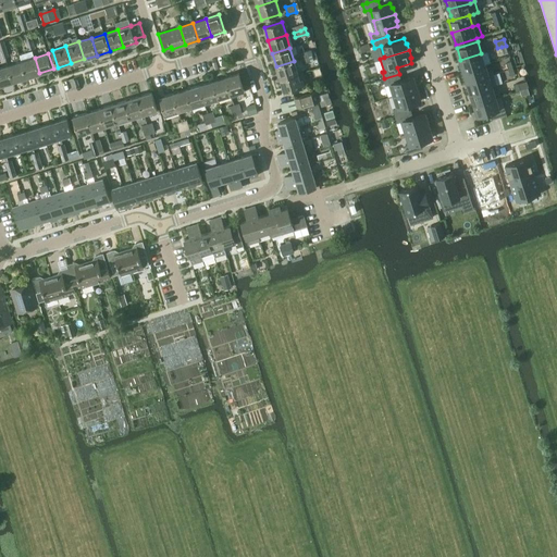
[(481,53),(460,60),(463,71),(484,64),(481,53)]
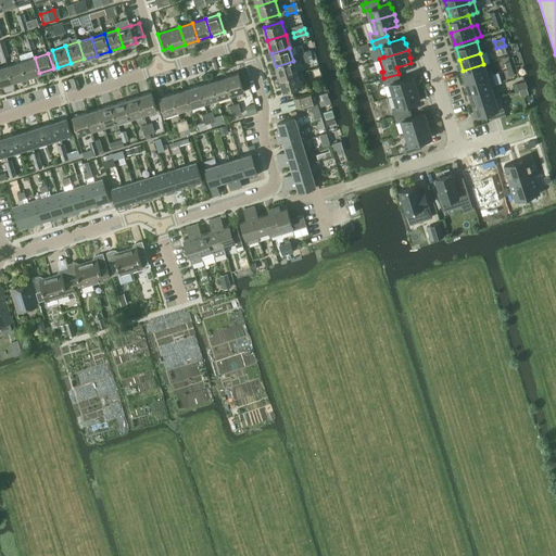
[(39,73),(35,58),(22,61),(26,77),(39,73)]
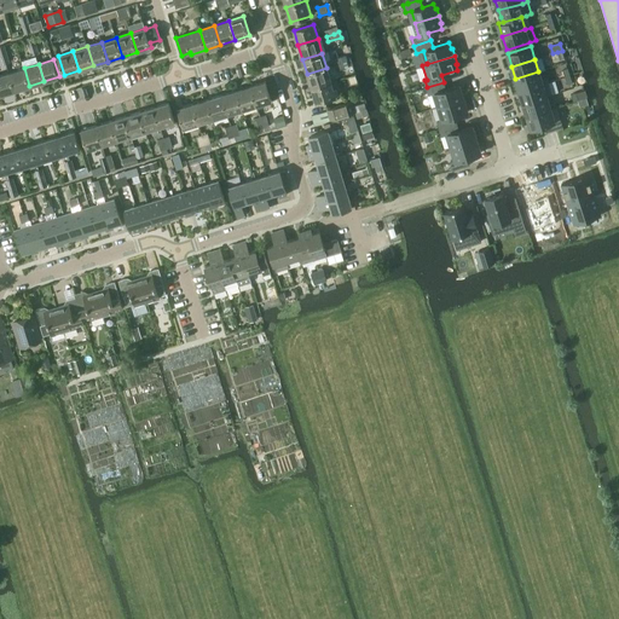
[(24,68),(9,73),(15,90),(29,86),(24,68)]
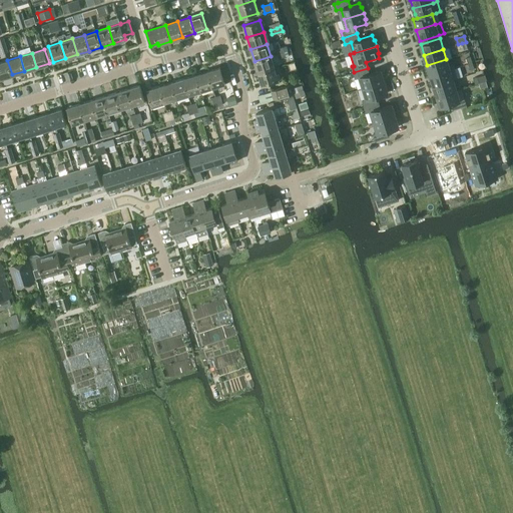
[(275,68),(271,56),(254,61),(259,73),(275,68)]
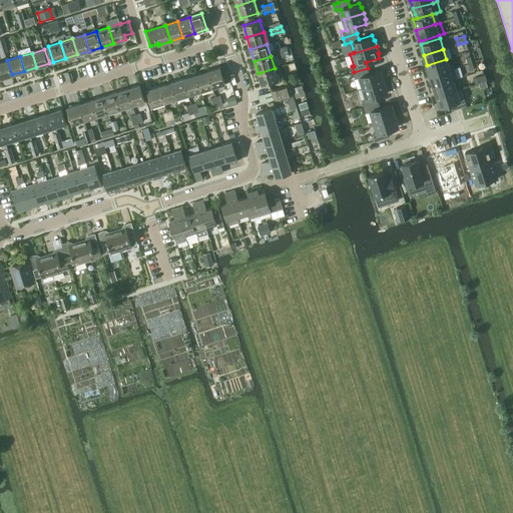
[(446,59),(427,65),(429,72),(431,76),(450,69),(454,68),(453,64),(448,66),(446,59)]
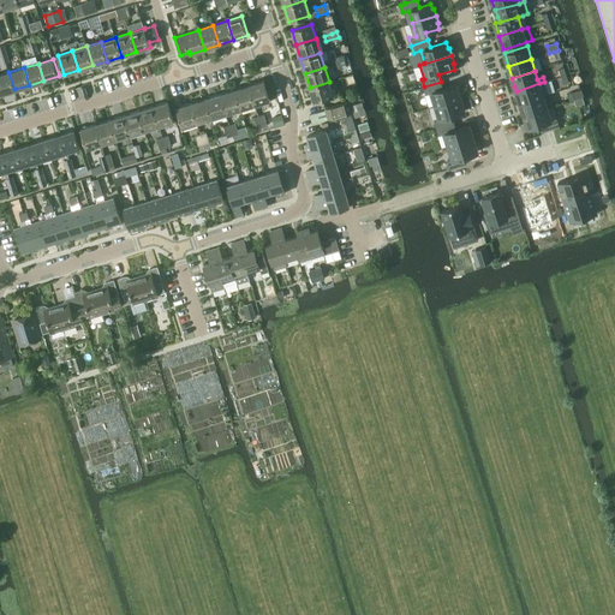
[(0,94),(15,89),(9,72),(0,75),(0,94)]
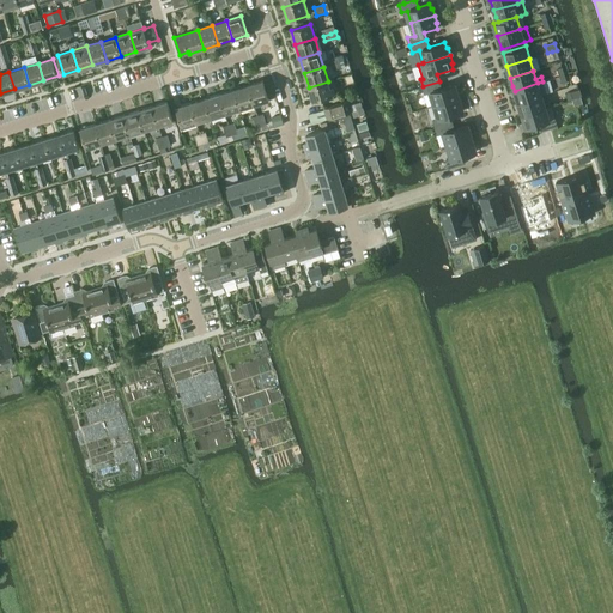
[(248,85),(254,104),(269,101),(268,99),(265,85),(262,80),(248,85)]
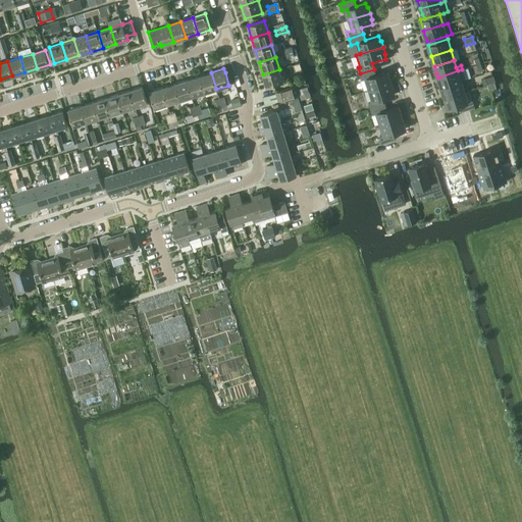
[(279,69),(263,74),(267,87),(283,82),(286,81),(284,75),(281,76),(279,69)]
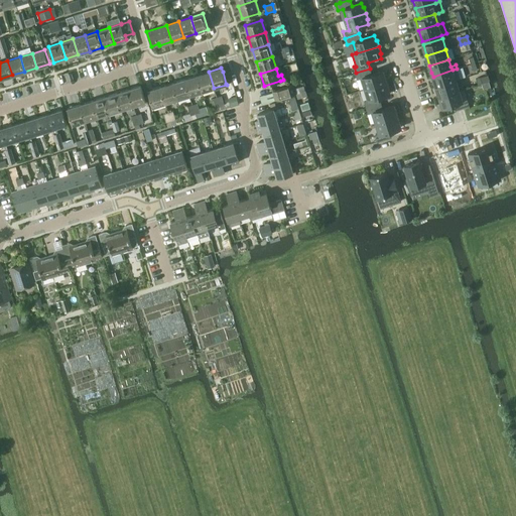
[(362,78),(366,89),(387,82),(385,76),(384,76),(382,71),(372,75),(370,69),(356,73),(358,79),(362,78)]
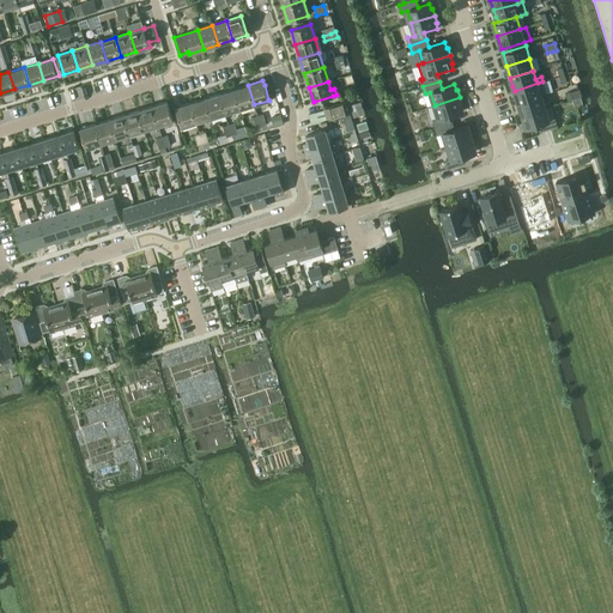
[(538,83),(515,91),(519,103),(546,93),(542,82),(538,83)]
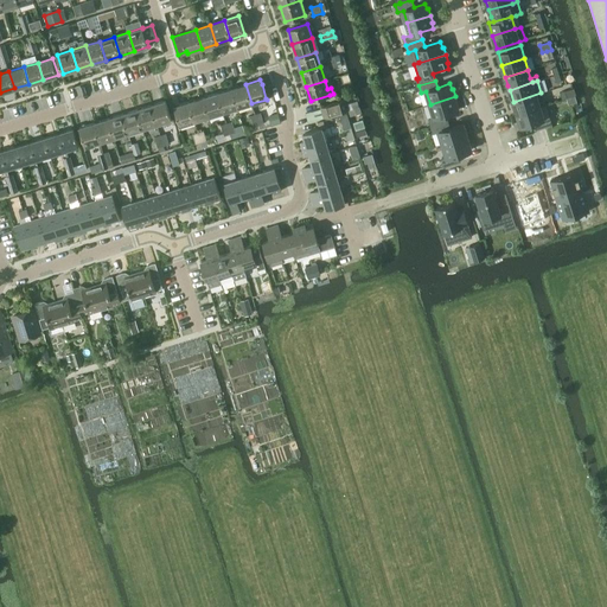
[(269,82),(262,84),(266,98),(274,96),(269,82)]
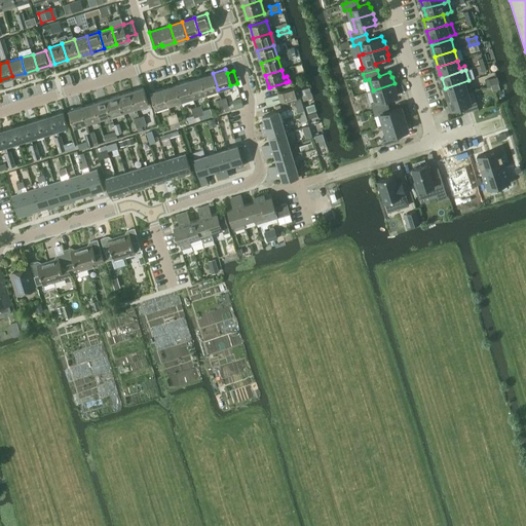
[(205,94),(218,89),(213,73),(200,77),(205,94)]
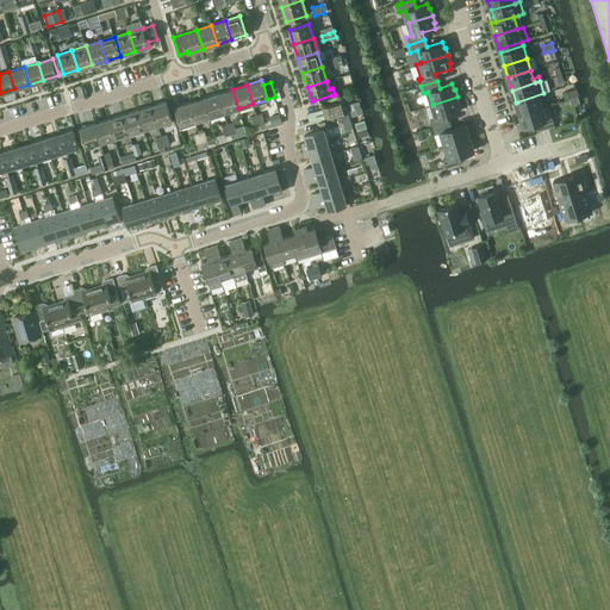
[(224,113),(238,109),(232,89),(218,93),(224,113)]
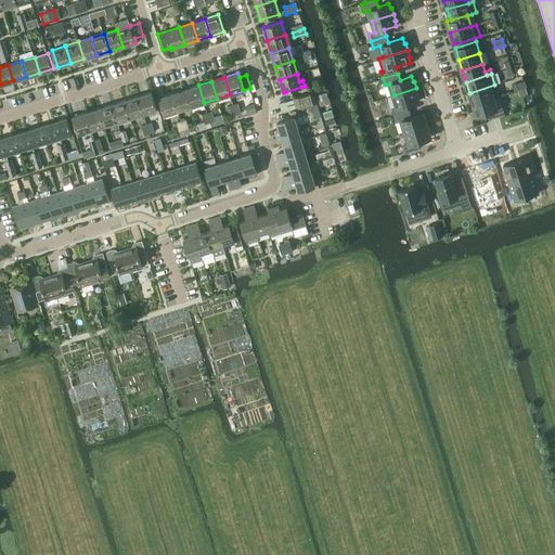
[(191,106),(204,103),(198,85),(185,89),(191,106)]
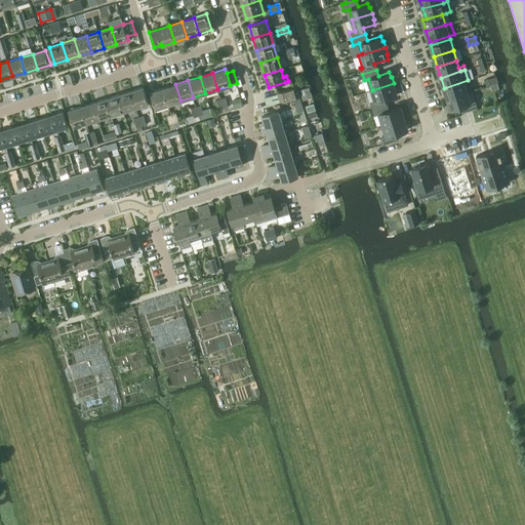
[(468,80),(444,88),(447,98),(472,91),(468,80)]
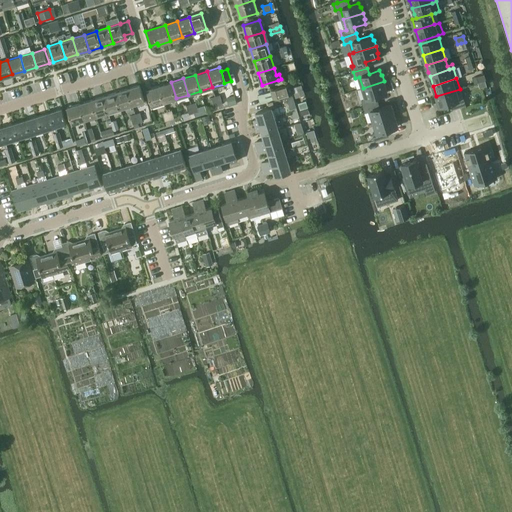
[(362,100),(364,106),(378,102),(376,96),(387,93),(385,88),(387,87),(384,81),(363,88),(366,99),(362,100)]
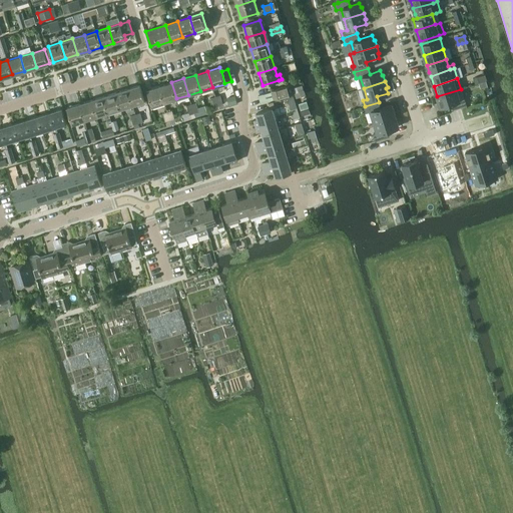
[(171,82),(159,86),(164,102),(176,98),(171,82)]
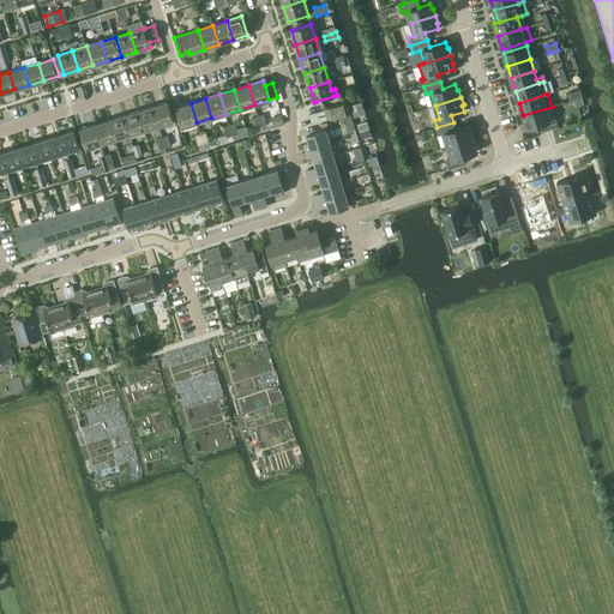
[(325,109),(327,119),(353,110),(350,101),(325,109)]
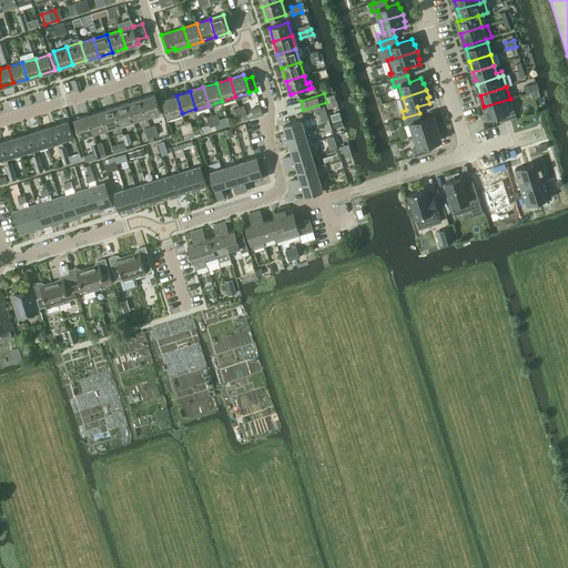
[(141,99),(146,117),(161,112),(155,94),(141,99)]
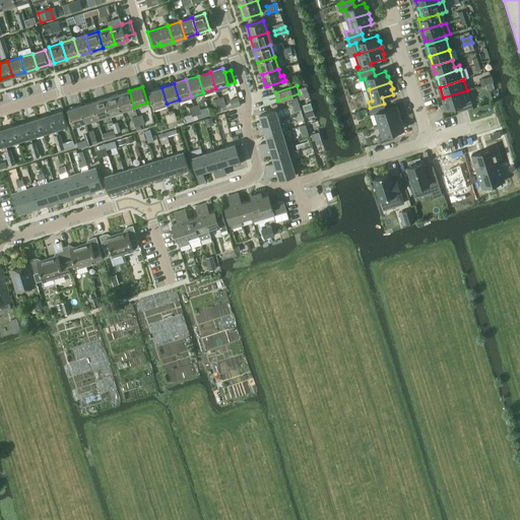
[(154,108),(167,104),(161,87),(149,91),(154,108)]
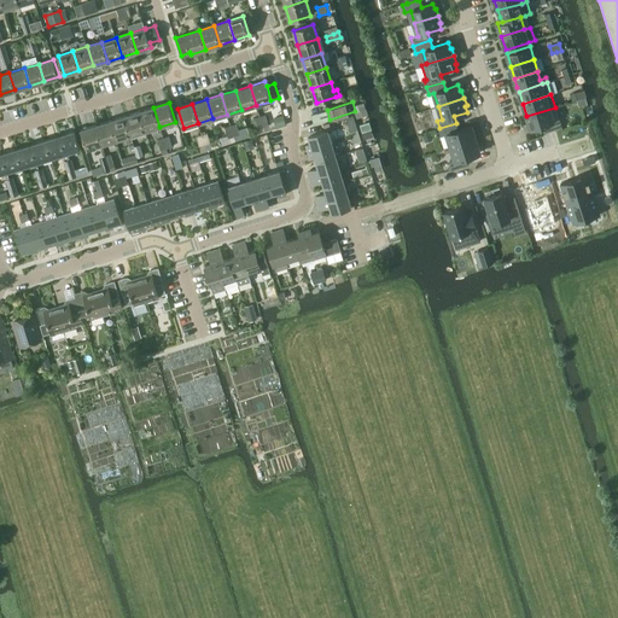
[(145,132),(159,127),(153,108),(139,111),(145,132)]
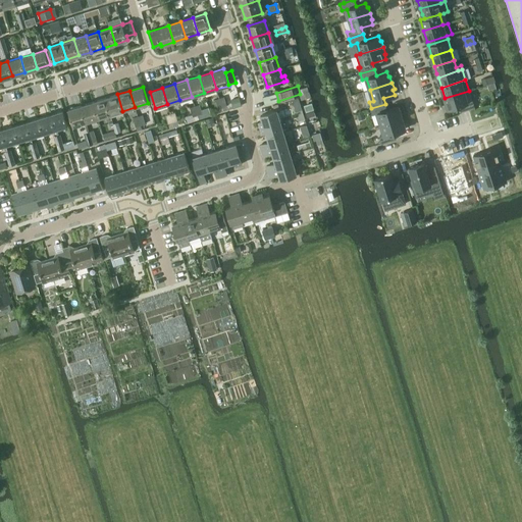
[(469,91),(445,98),(448,109),(458,106),(460,112),(474,107),(469,91)]
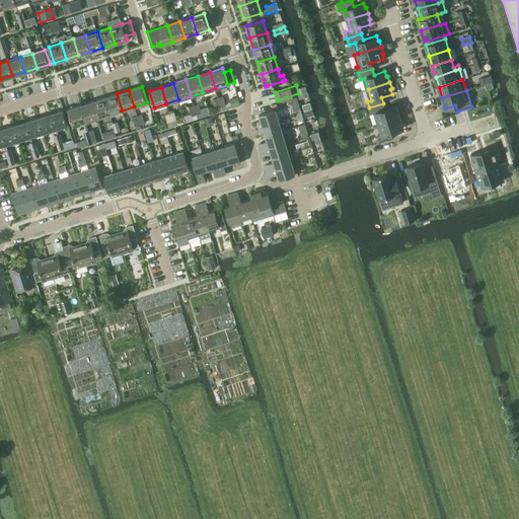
[(109,115),(122,110),(117,93),(104,97),(109,115)]
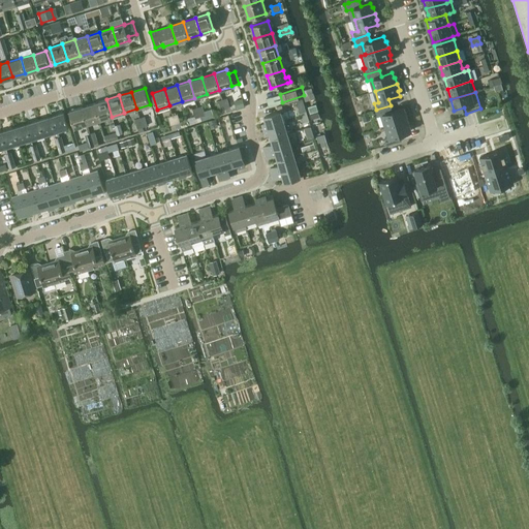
[(239,104),(236,105),(237,110),(245,107),(242,98),(238,99),(239,104)]
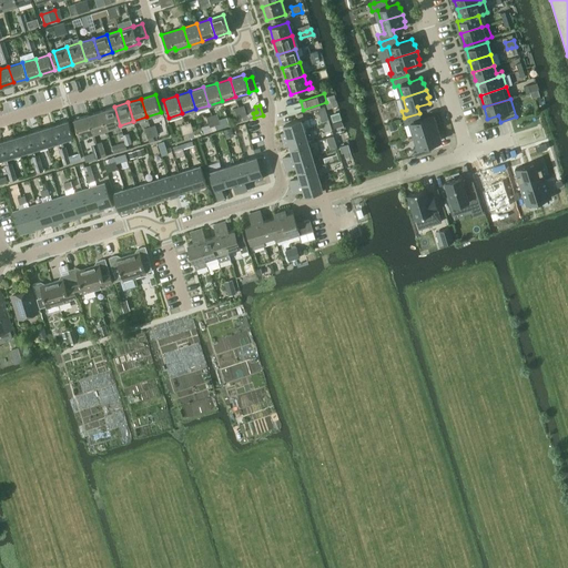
[(107,129),(120,125),(114,107),(101,111),(107,129)]
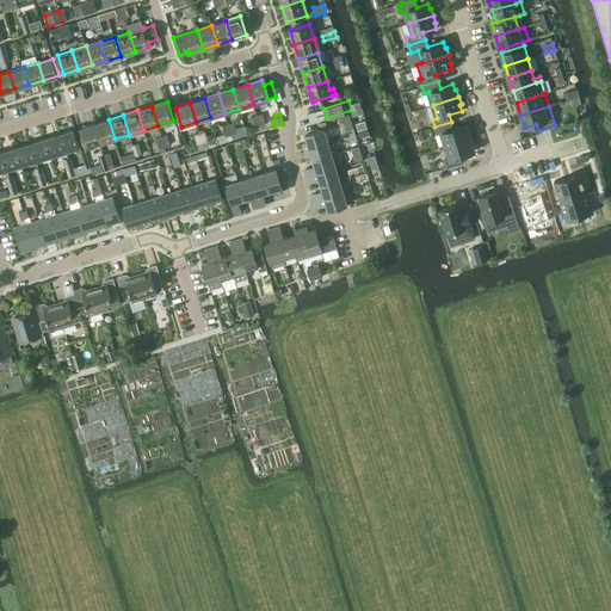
[(94,124),(100,143),(115,139),(109,119),(94,124)]
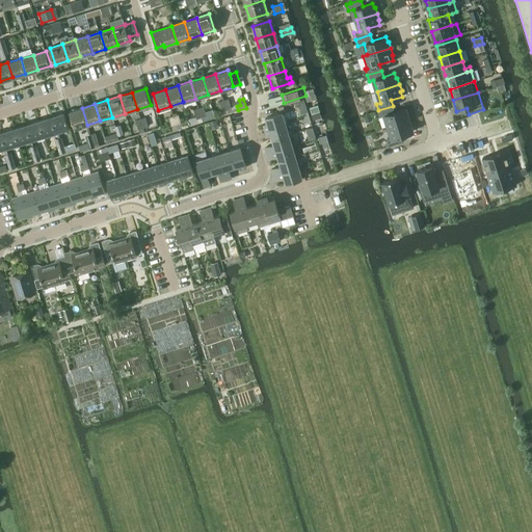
[(310,107),(312,114),(320,112),(318,105),(310,107)]
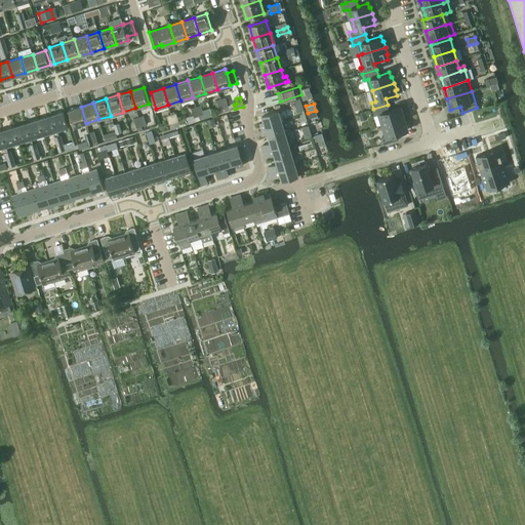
[(379,114),(384,125),(405,118),(403,112),(402,112),(400,107),(389,111),(388,105),(373,109),(374,115),(379,114)]
